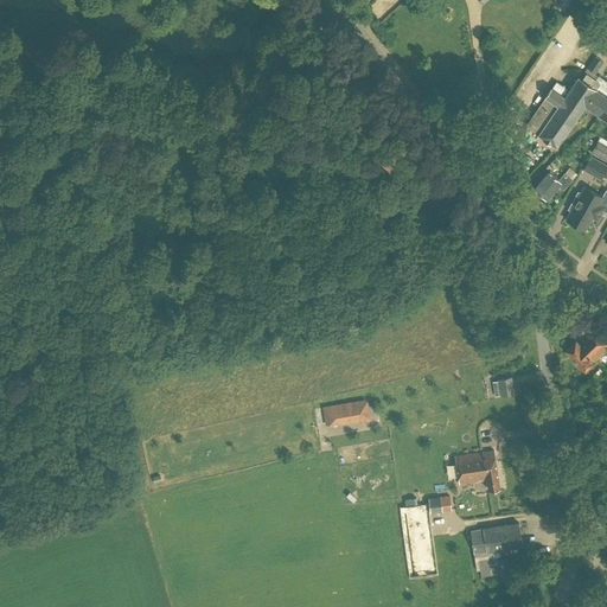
[(595,74),(604,62),(595,57),(588,68),(595,74)]
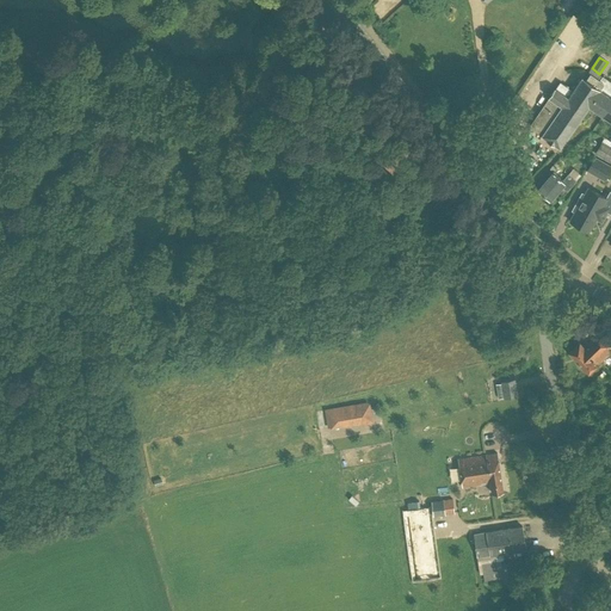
[(605,85),(599,81),(591,74),(586,81),(582,78),(573,91),(560,82),(529,127),(542,136),(560,148),(588,107),(605,85)]
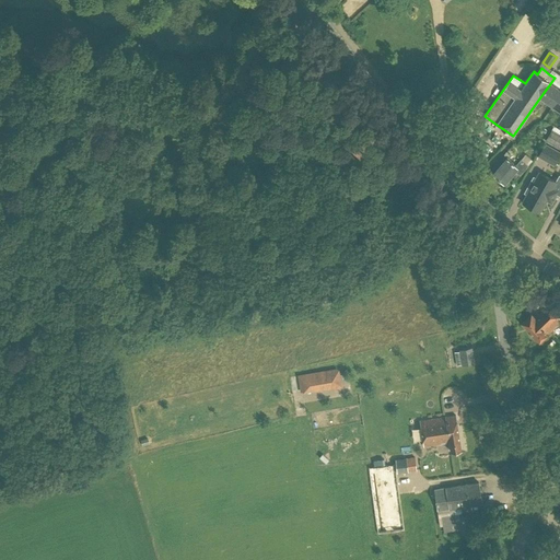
[(551,106),(559,93),(559,76),(552,70),(549,74),(555,78),(539,98),(551,106)]
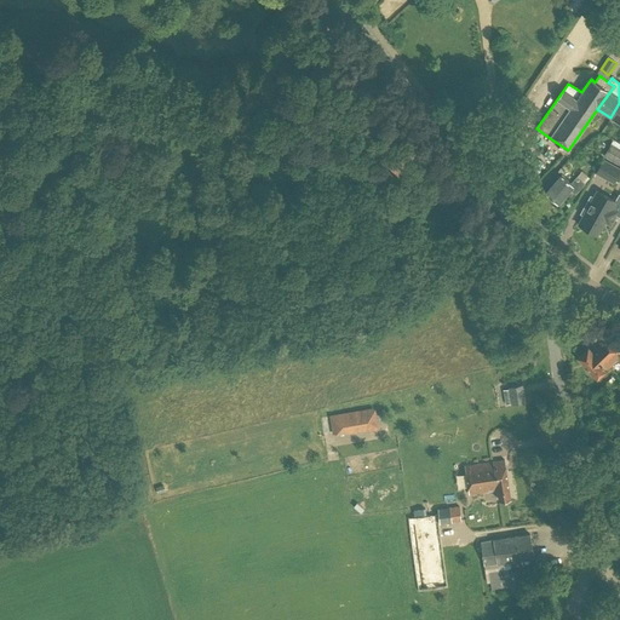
[(619,166),(619,149),(610,143),(603,156),(619,166)]
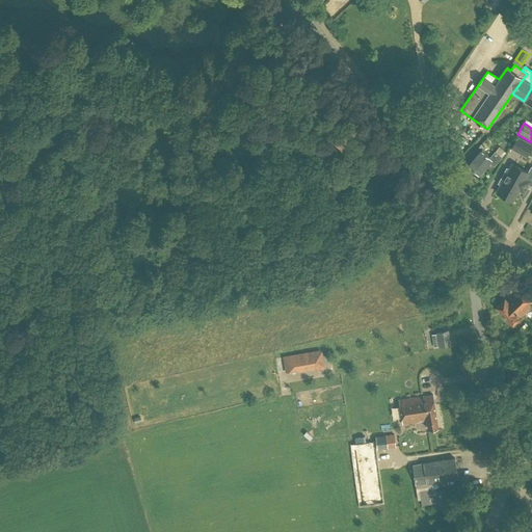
[(527,158),(531,148),(531,145),(517,138),(511,149),(527,158)]
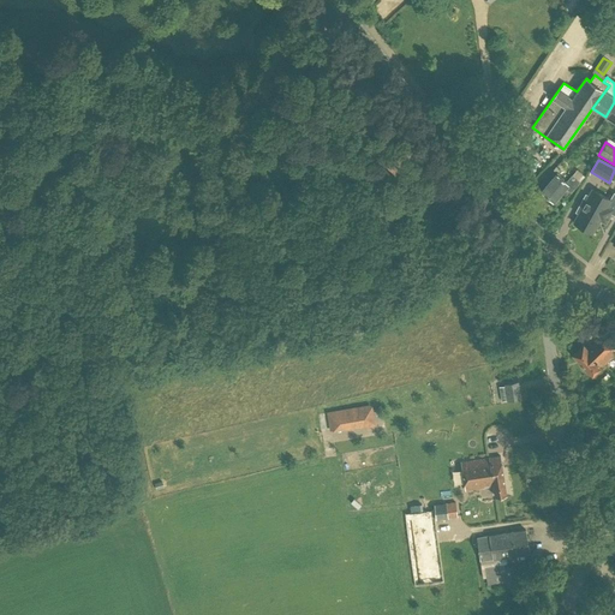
[(566,181),(556,173),(541,191),(553,202),(565,189),(571,193),(579,183),(572,175),(566,181)]
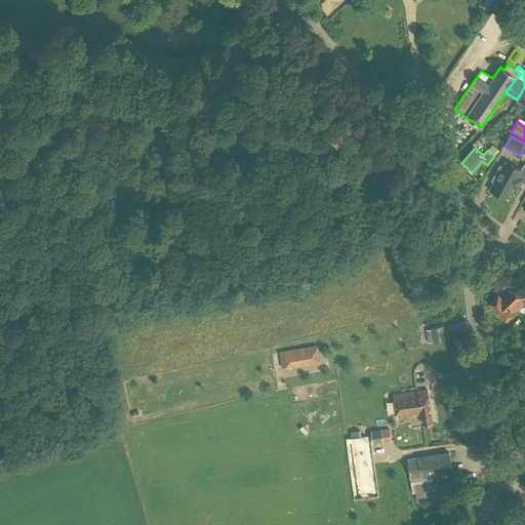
[(518,176),(521,171),(507,162),(501,171),(499,170),(494,178),(496,179),(490,191),(506,199),(512,188),(517,191),(523,179),(518,176)]
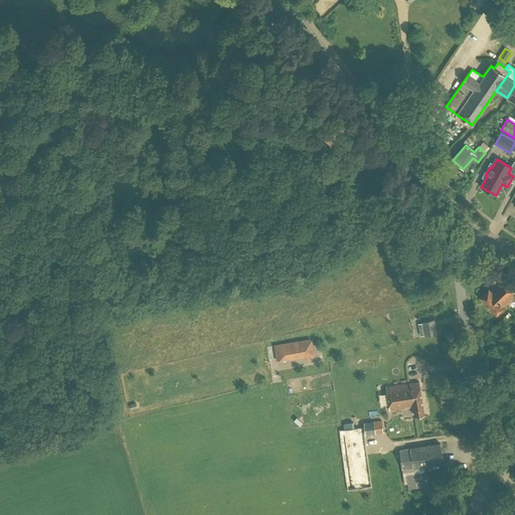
[(496,315),(503,308),(514,298),(514,293),(500,278),(488,289),(489,289),(480,297),(496,315)]
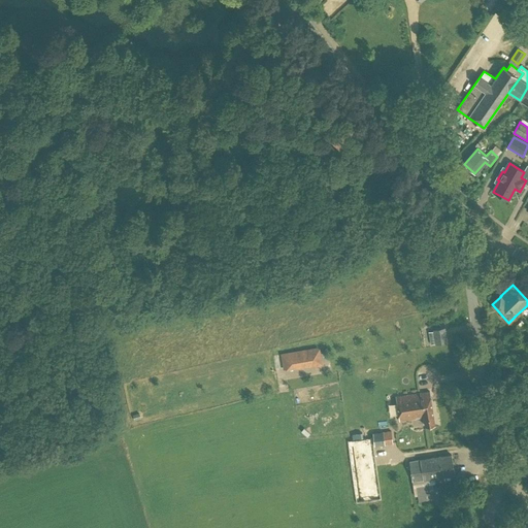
[(436,344),(447,342),(444,328),(434,330),(434,331),(428,332),(430,344),(436,343),(436,344)]
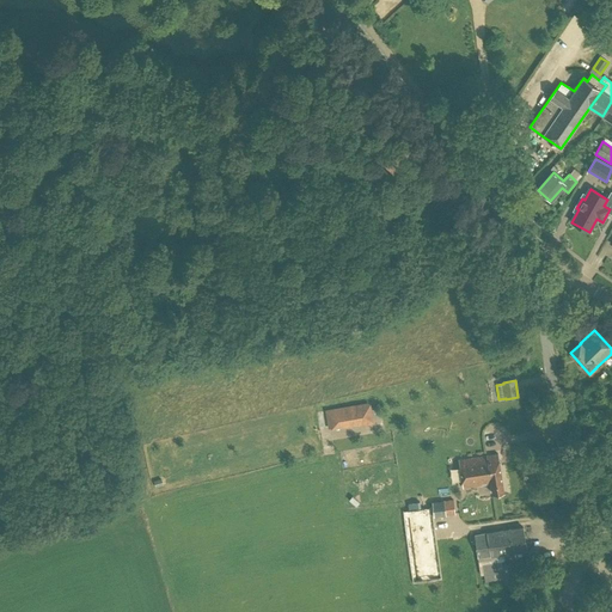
[(368,404),(328,411),(330,427),(331,427),(331,429),(357,424),(356,417),(369,415),(368,404)]
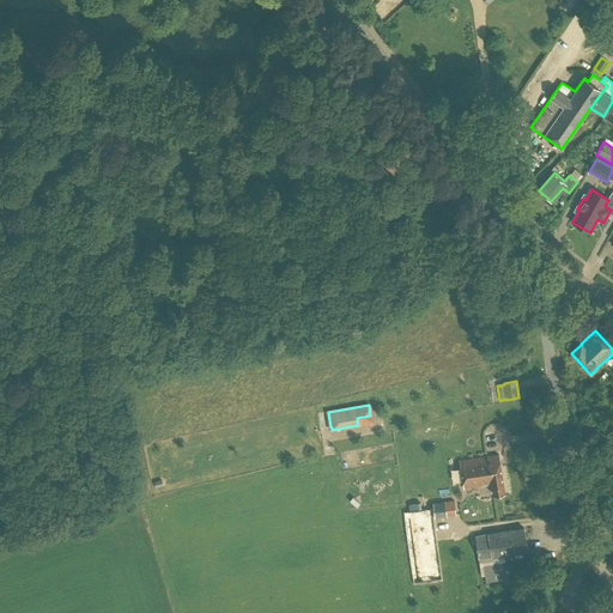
[(504,493),(498,455),(460,461),(463,490),(492,485),(493,495),(504,493)]
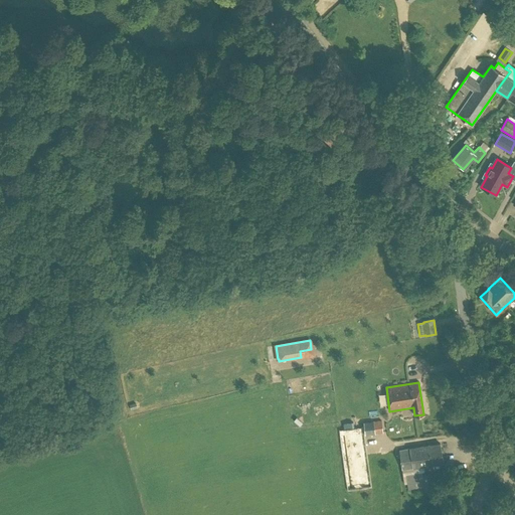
[(381,420),(374,421),(376,434),(383,433),(381,420)]
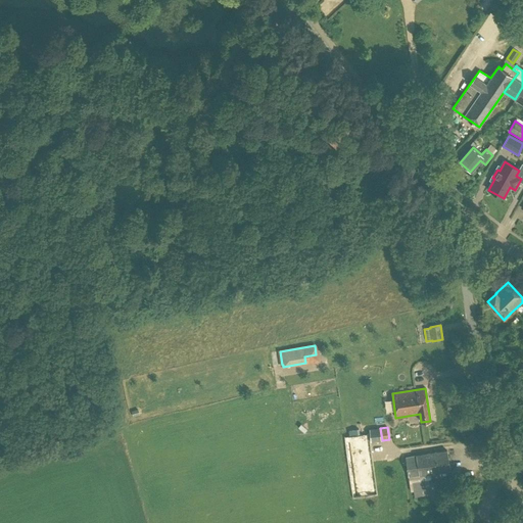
[(352,498),(378,495),(369,433),(343,436),(352,498)]
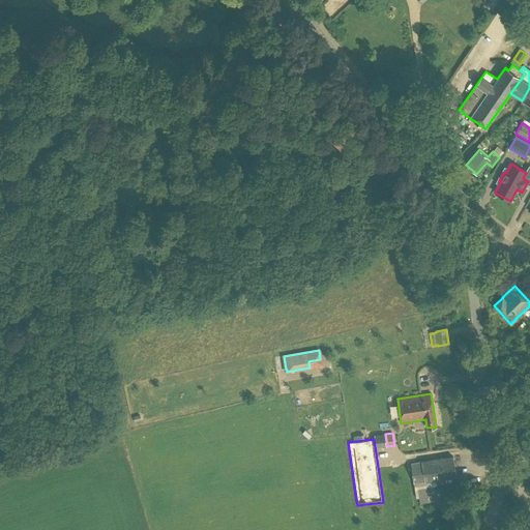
[(424,482),(457,477),(453,457),(421,461),(421,462),(411,463),(414,483),(424,481),(424,482)]
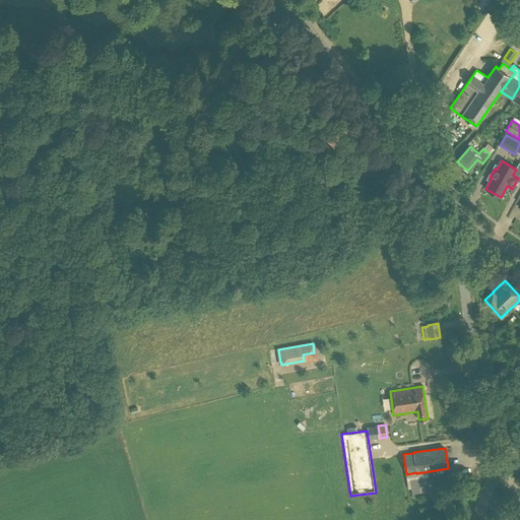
[(411,495),(429,492),(428,486),(436,484),(435,475),(409,479),(411,495)]
